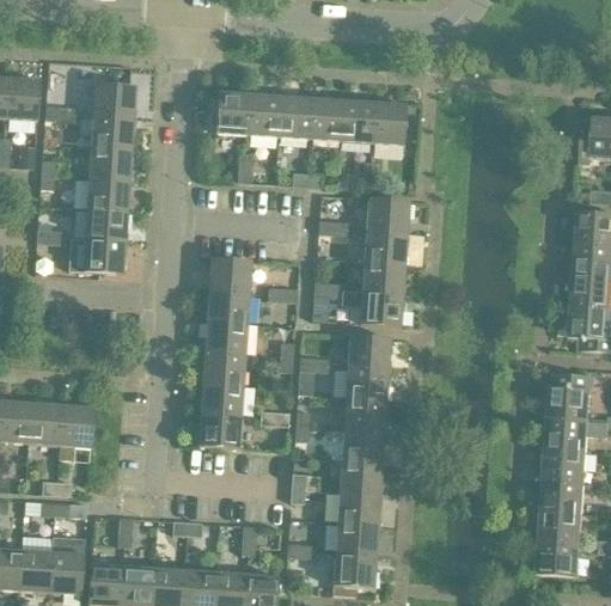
[(8,77),(6,118),(38,120),(41,79),(8,77)]
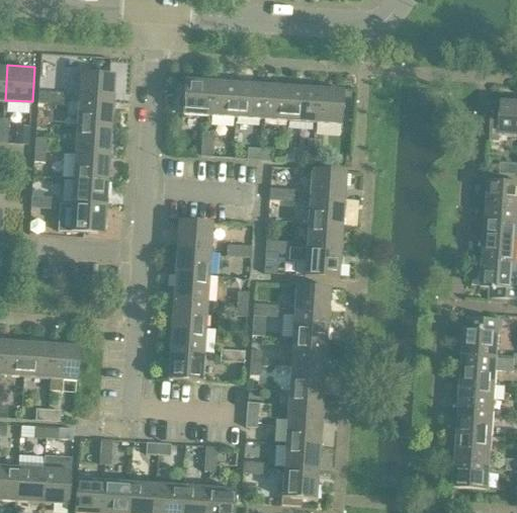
[(81,70),(79,97),(113,99),(115,72),(81,70)]
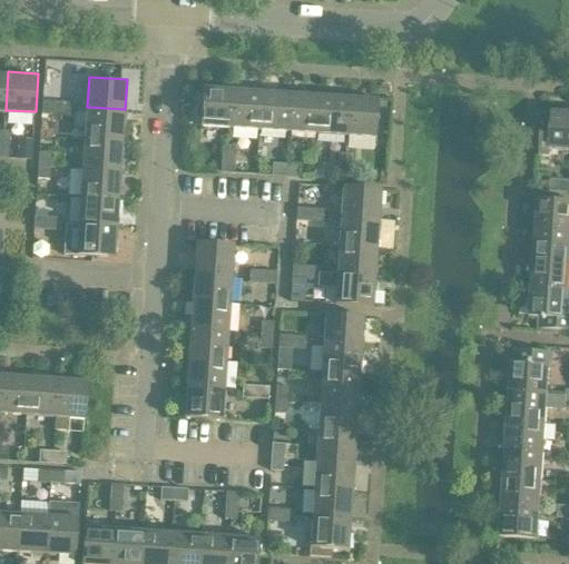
[(200,122),(231,125),(233,87),(204,85),(200,122)]
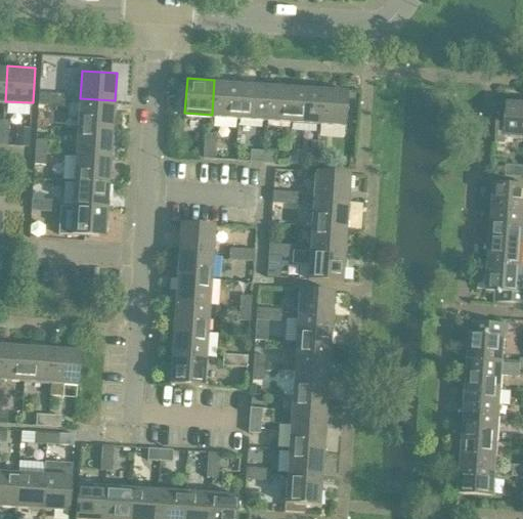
[(212,115),(238,117),(241,82),(214,80),(212,115)]
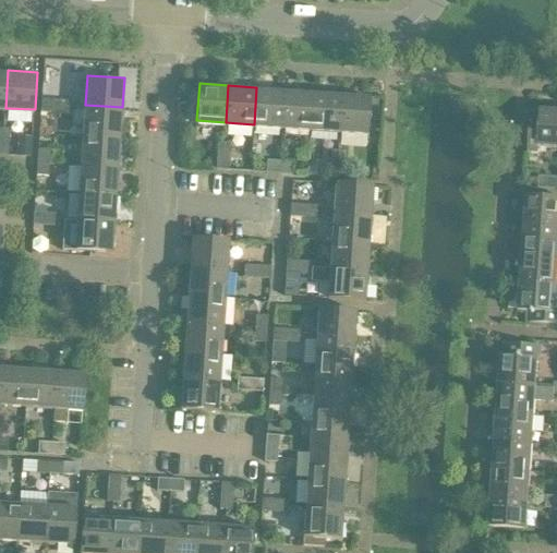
[(254,124),(282,127),(285,88),(256,87),(254,124)]
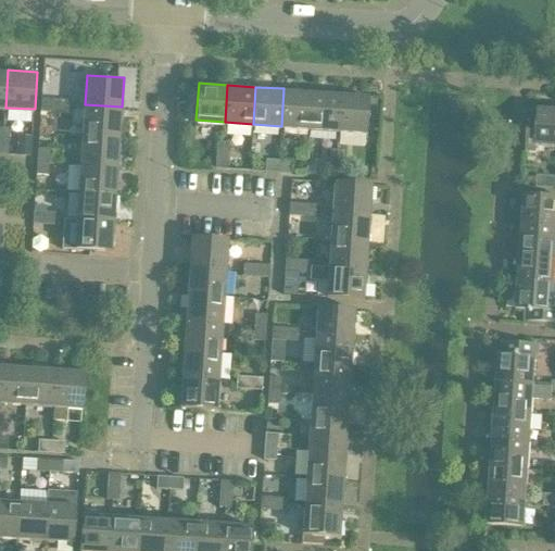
[(281,126),(310,127),(312,90),(284,88),(281,126)]
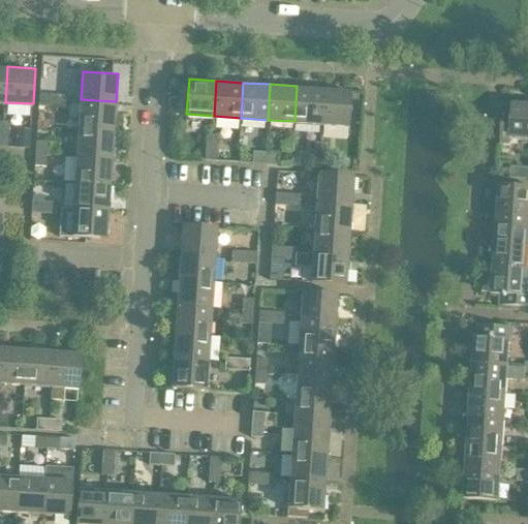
[(294,121),(321,123),(323,88),(297,86),(294,121)]
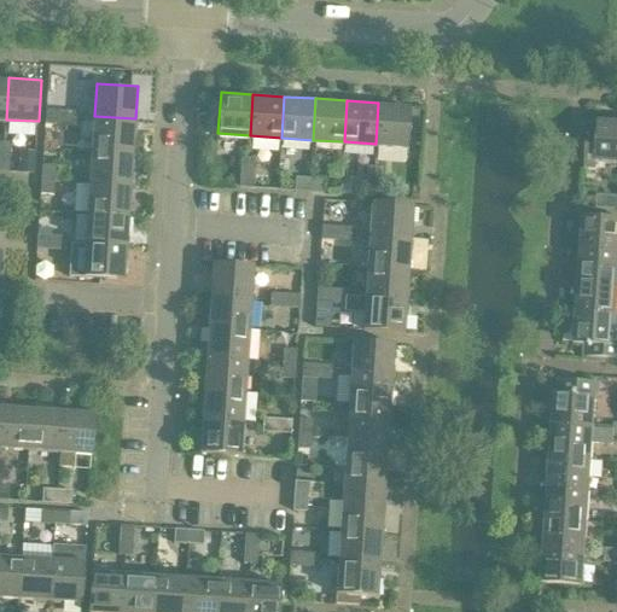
[(378,103),(376,144),(408,146),(411,105),(378,103)]
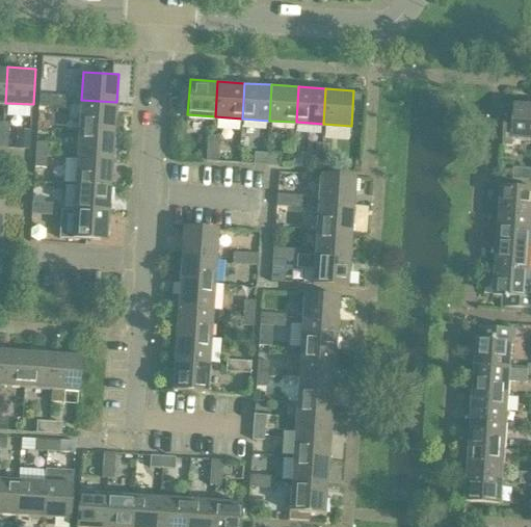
[(40,103),(52,104),(53,93),(41,91),(40,103)]
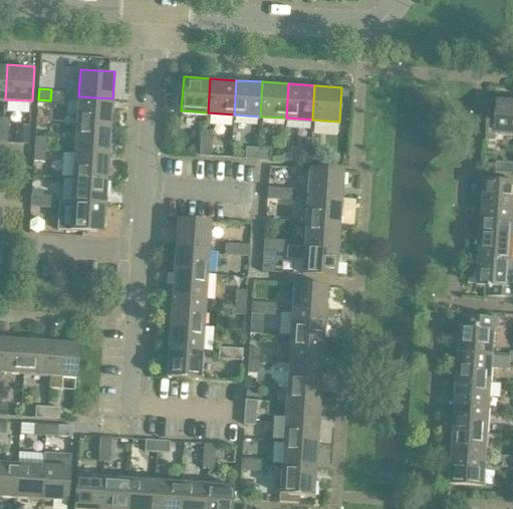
[(51,89),(50,100),(62,101),(63,89),(51,89)]
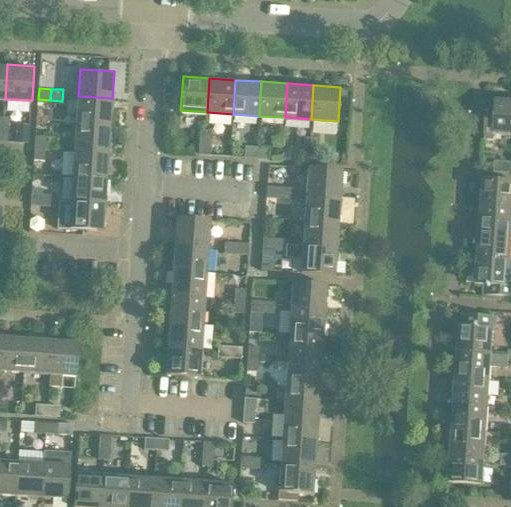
[(78,96),(76,122),(110,124),(112,98),(78,96)]
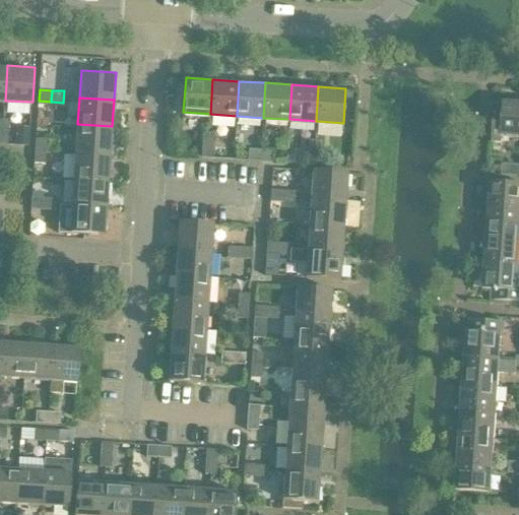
[(504,133),(518,134),(518,99),(505,99),(505,102),(496,101),(493,138),(503,139),(504,133)]
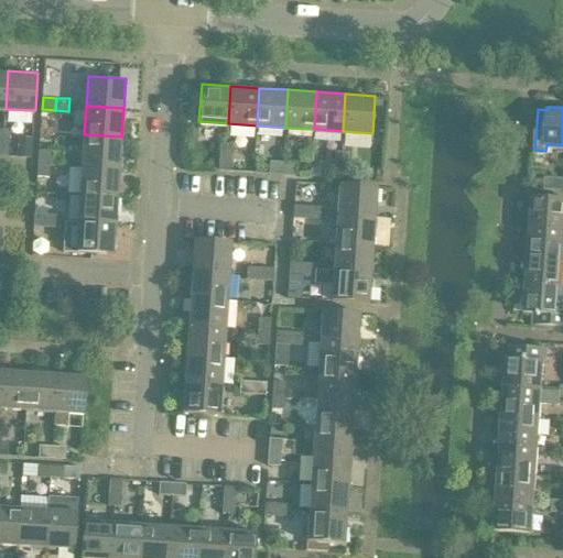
[(0,126),(0,139),(10,140),(10,127),(0,126)]
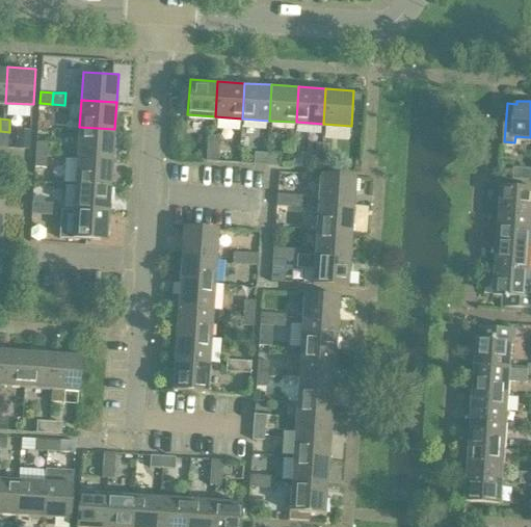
[(79,127),(77,154),(113,156),(114,129),(79,127)]
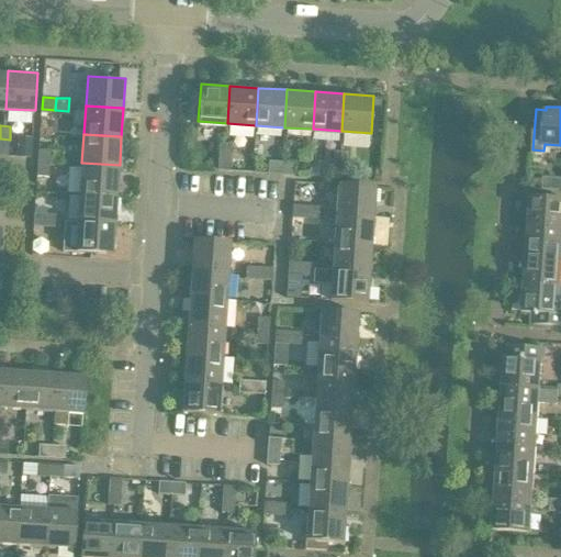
[(10,140),(0,138),(0,152),(9,153),(10,140)]
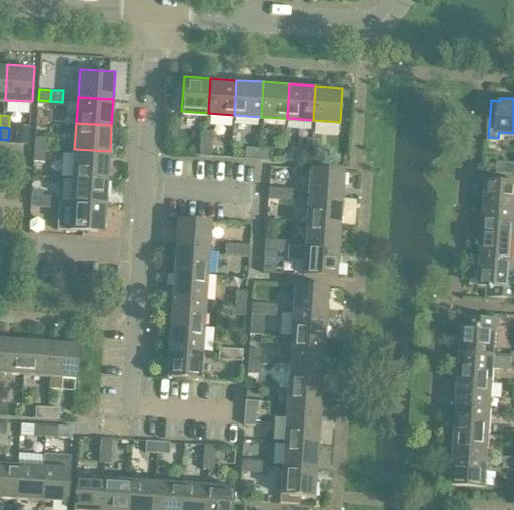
[(36,127),(35,146),(46,147),(47,135),(42,135),(43,127),(36,127)]
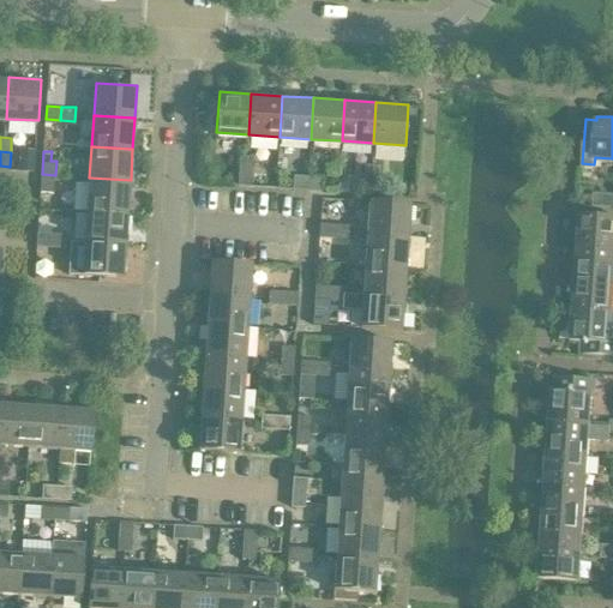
[(241,154),(240,168),(253,168),(254,154),(241,154)]
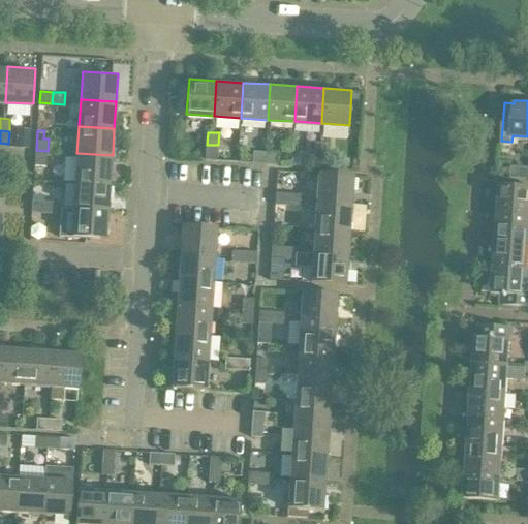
[(314,140),(314,152),(325,152),(327,140),(314,140)]
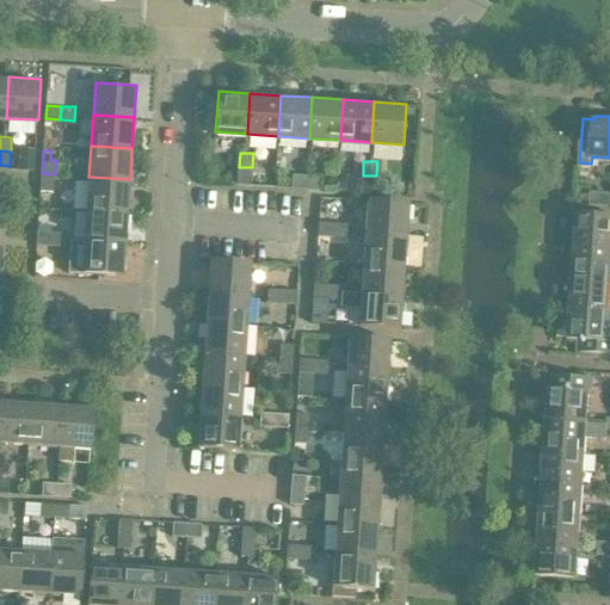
[(252,167),(239,167),(238,181),(251,181),(252,167)]
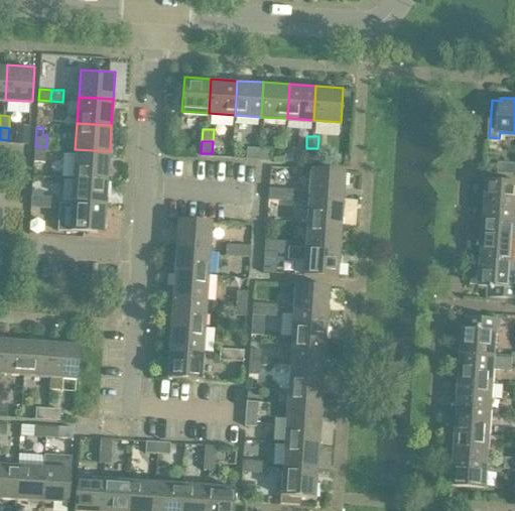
[(247,156),(258,156),(259,145),(247,144),(247,156)]
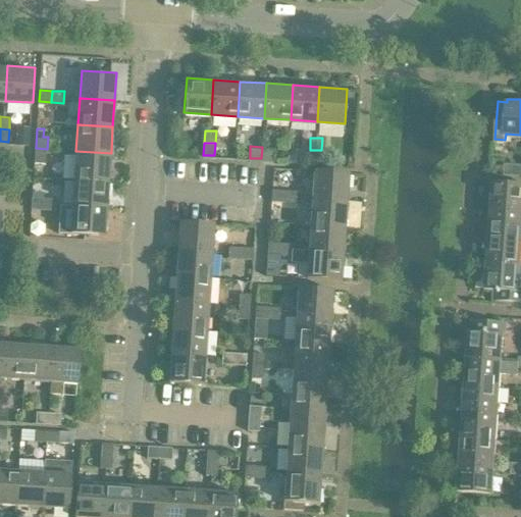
[(262,147),(261,158),(273,159),(274,148),(262,147)]
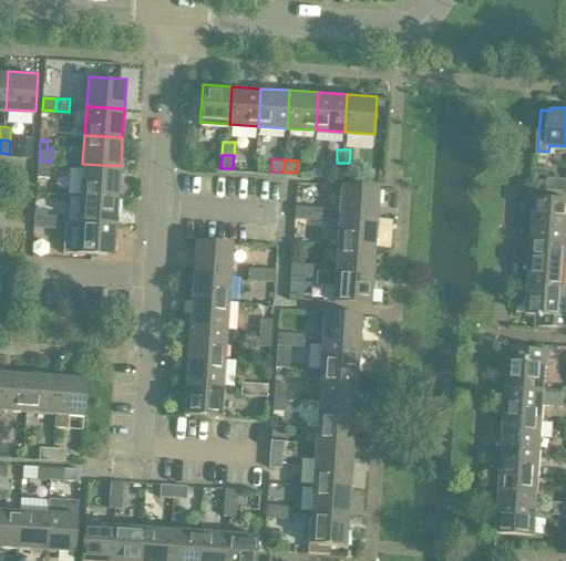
[(51,162),(39,160),(38,174),(50,175),(51,162)]
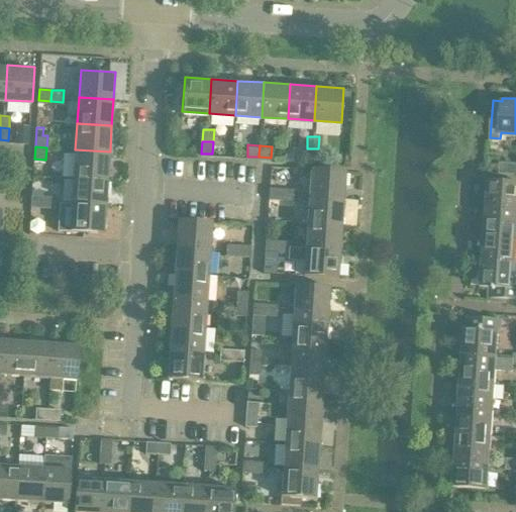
[(318,148),(307,148),(306,161),(317,161),(318,148)]
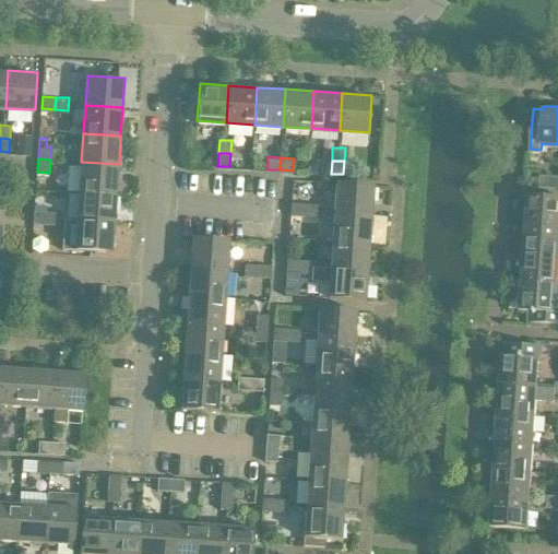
[(81,162),(80,190),(117,192),(119,164),(81,162)]
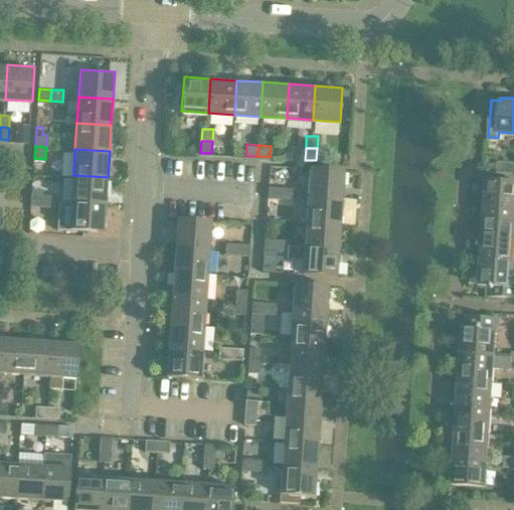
[(310,166),(309,193),(343,195),(345,168),(310,166)]
